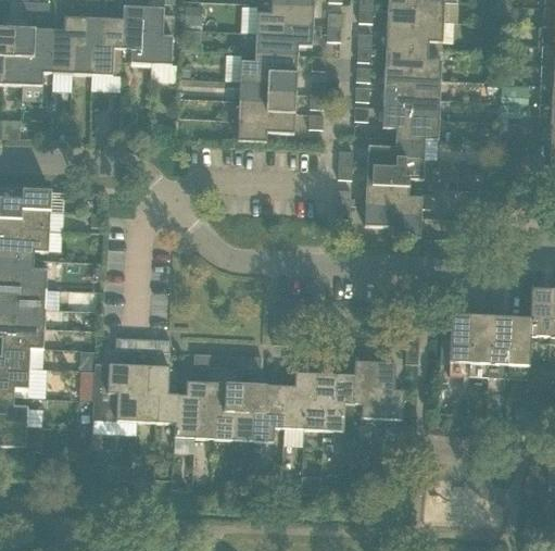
[(0,11),(11,12),(11,0),(0,0),(0,11)]
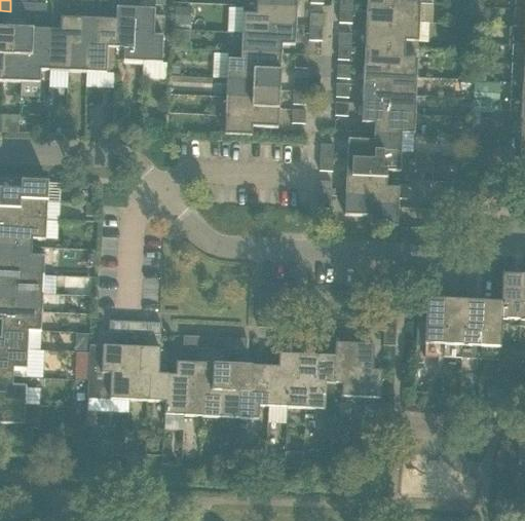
[(33,12),(34,0),(21,0),(20,12),(33,12)]
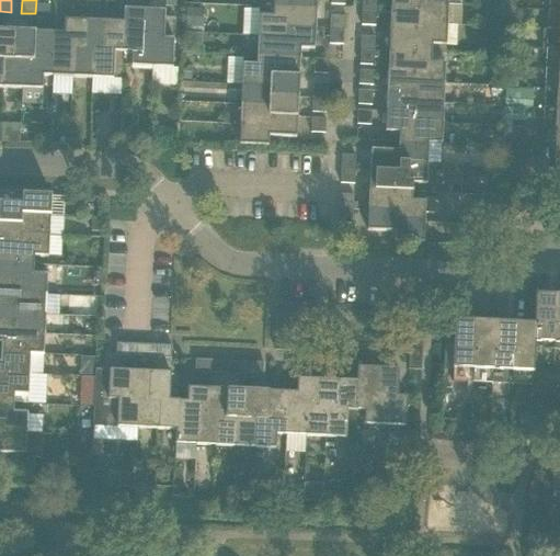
[(36,0),(35,13),(49,14),(50,0),(36,0)]
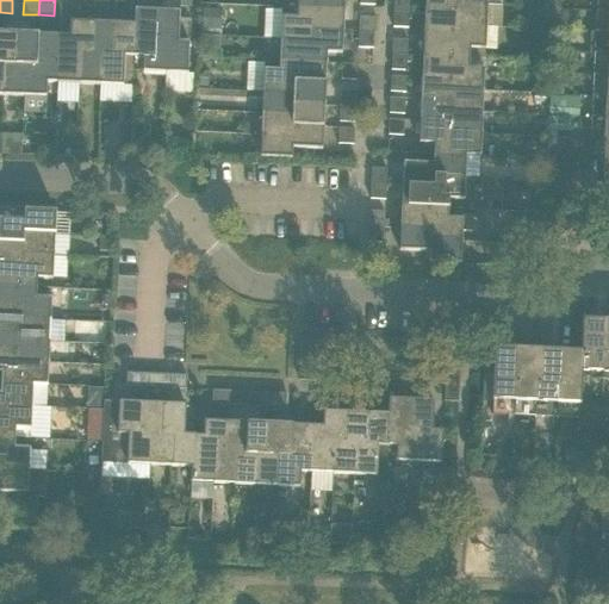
[(426,8),(424,30),(455,31),(455,20),(486,22),(488,0),(457,0),(457,10),(426,8)]
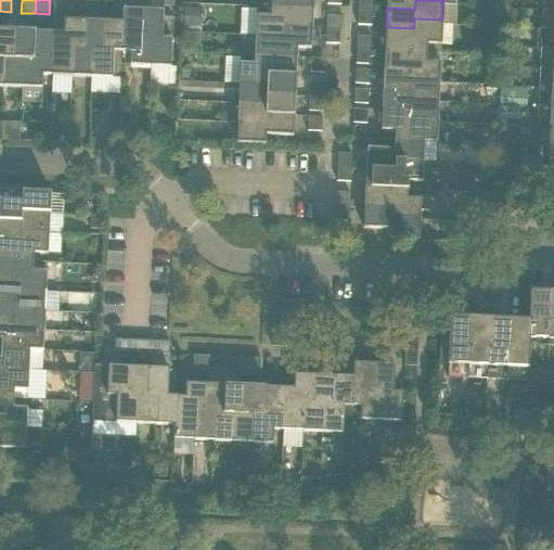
[(387,0),(387,8),(415,9),(415,0),(443,0),(387,0)]
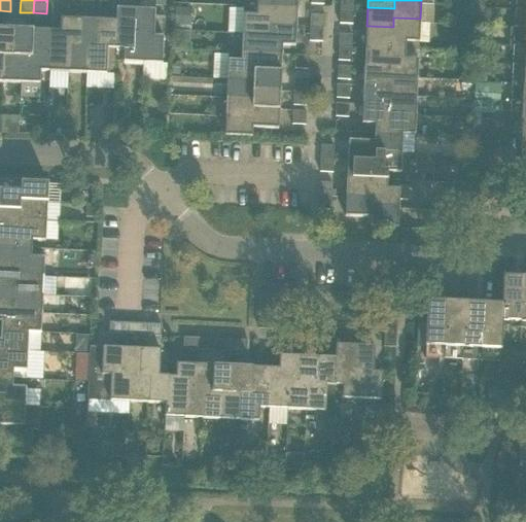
[(243,11),(242,29),(270,31),(270,22),(296,23),(297,4),(257,2),(256,11),(243,11)]
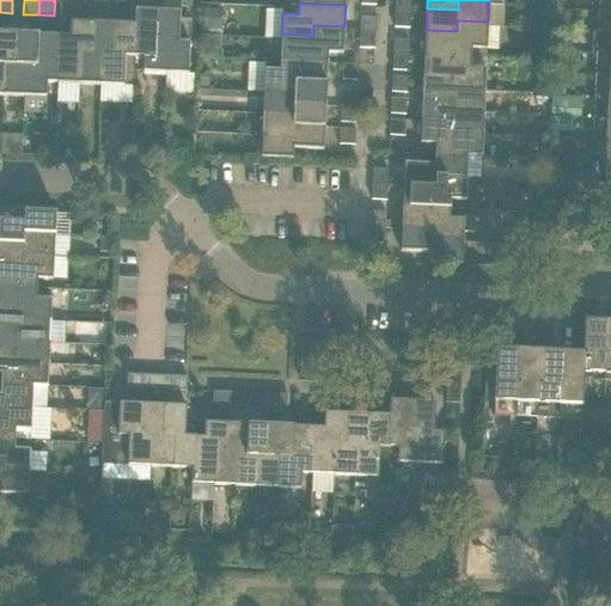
[(203,4),(202,24),(220,25),(221,5),(203,4)]
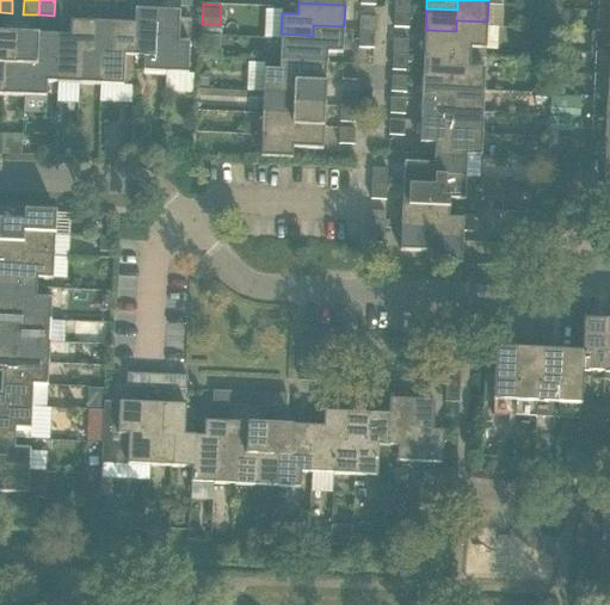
[(135,19),(115,18),(114,49),(103,48),(102,79),(124,80),(125,50),(135,51),(136,5),(135,5),(135,19)]
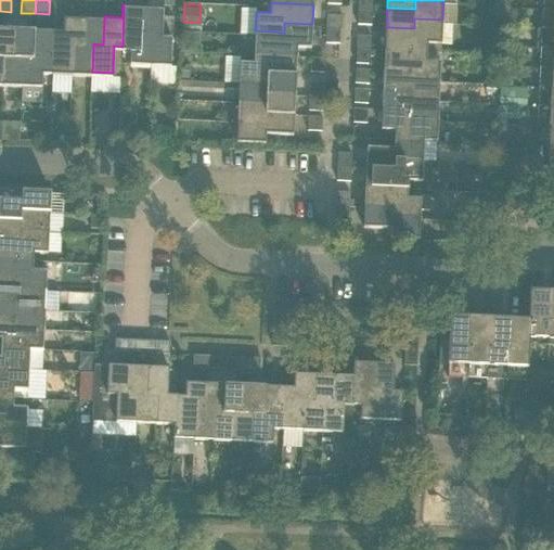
[(143,4),(124,4),(123,47),(131,47),(130,61),(151,62),(152,34),(142,33),(143,4)]
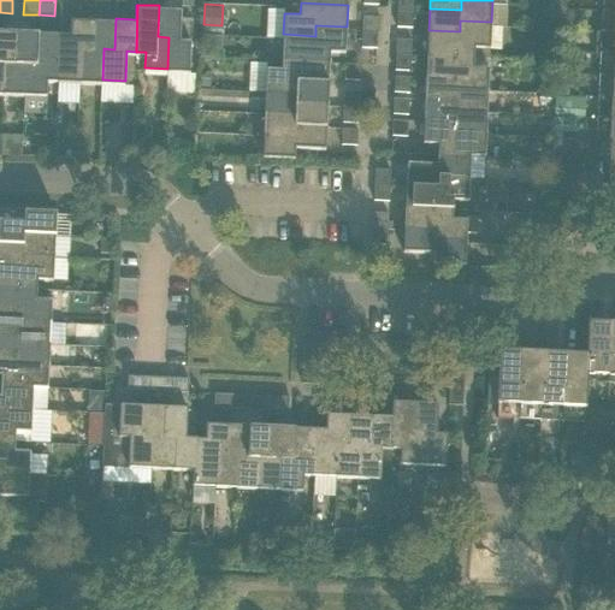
[(182,6),(159,5),(158,36),(169,37),(167,69),(190,70),(191,37),(181,36),(182,6)]
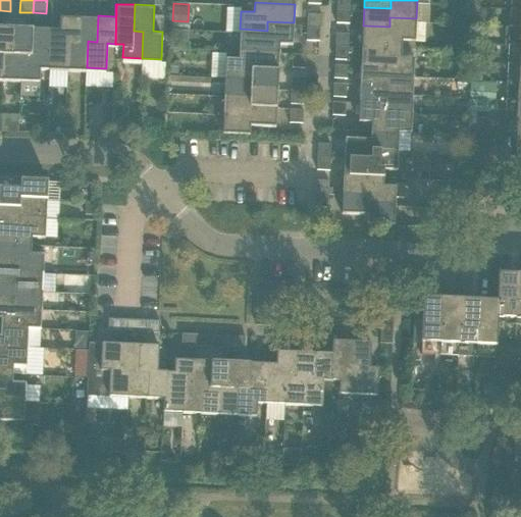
[(351,6),(337,5),(336,18),(350,19),(351,6)]
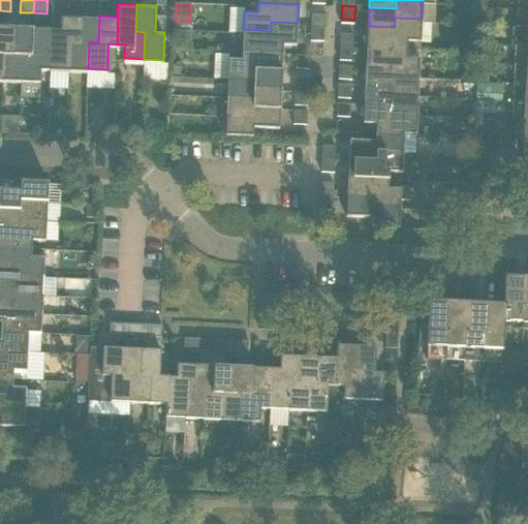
[(527,5),(518,5),(517,24),(527,24),(527,5)]
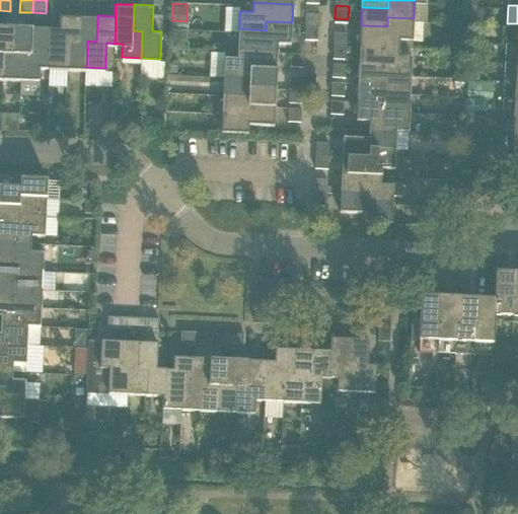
[(306,9),(305,22),(318,23),(319,10),(306,9)]
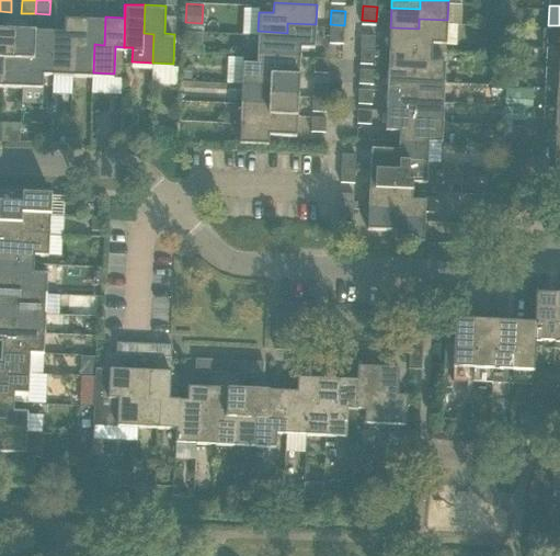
[(65,29),(55,27),(53,71),(73,72),(75,44),(84,44),(86,15),(65,15),(65,29)]
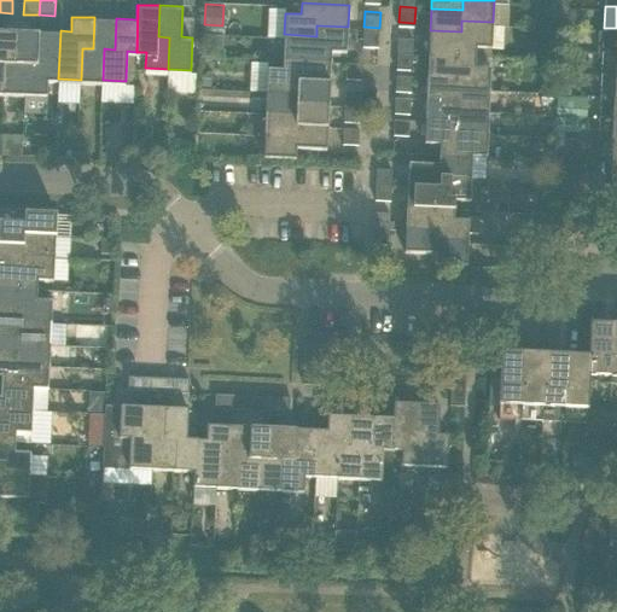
[(116,18),(94,17),(93,48),(82,48),(81,80),(103,80),(104,48),(115,50),(116,18)]
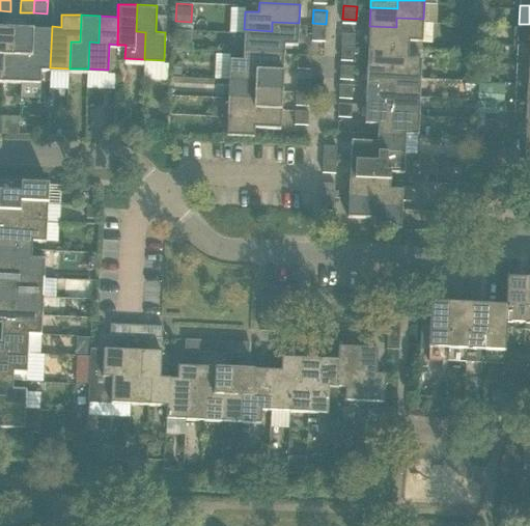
[(396,27),(369,26),(368,45),(409,46),(409,37),(422,37),(423,19),(396,18),(396,27)]
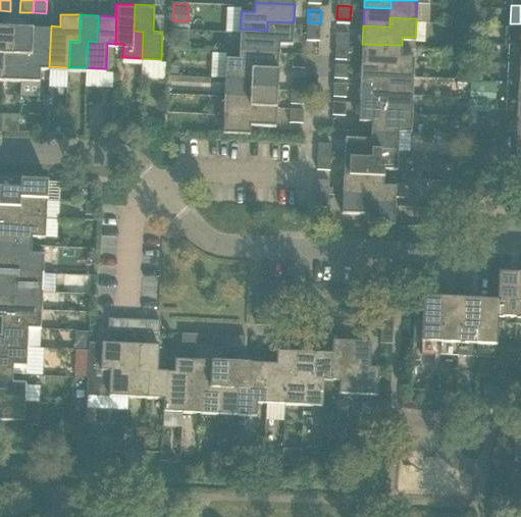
[(267,31),(240,29),(239,47),(279,49),(280,41),(293,42),(294,22),(267,21),(267,31)]
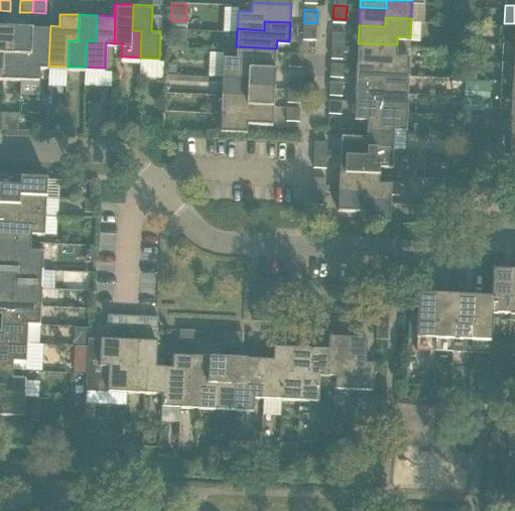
[(316,23),(303,22),(303,35),(316,36),(316,23)]
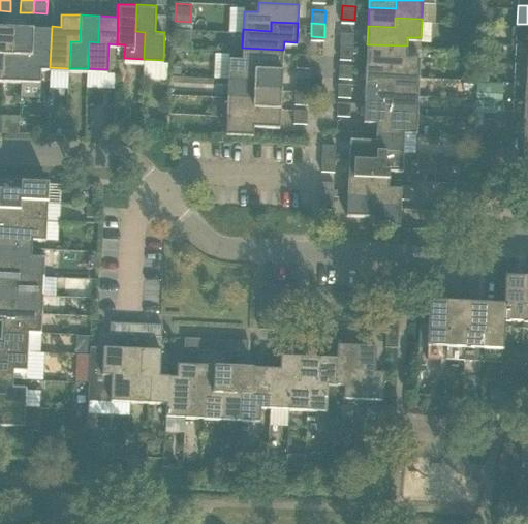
[(0,78),(2,79),(4,51),(13,52),(14,25),(0,24),(0,78)]
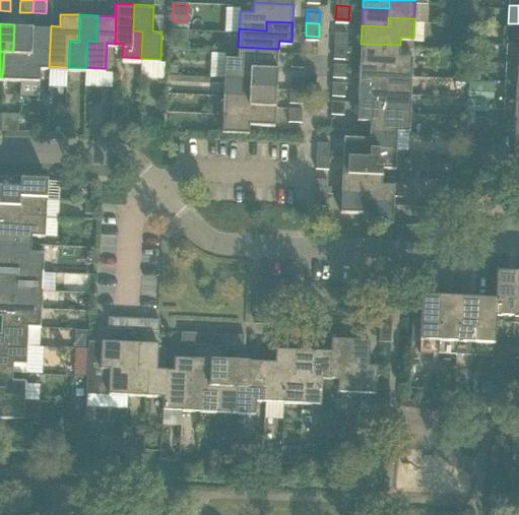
[(518,23),(508,23),(507,42),(518,42),(518,23)]
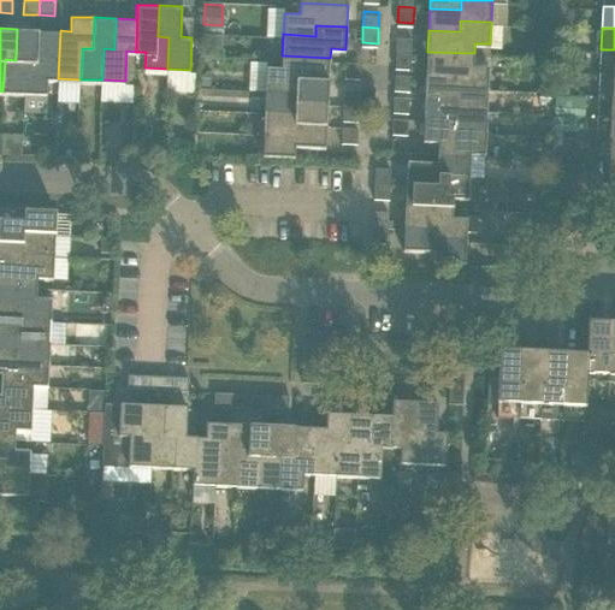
[(39,30),(17,29),(16,60),(5,59),(3,92),(24,92),(27,60),(37,61),(39,30)]
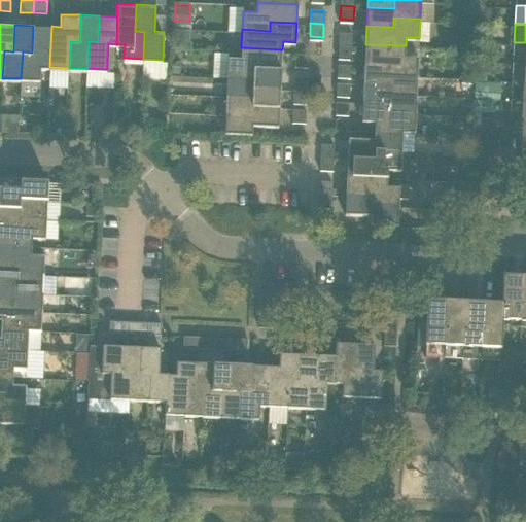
[(23,51),(21,78),(40,79),(41,66),(49,67),(51,26),(33,26),(32,53),(23,51)]
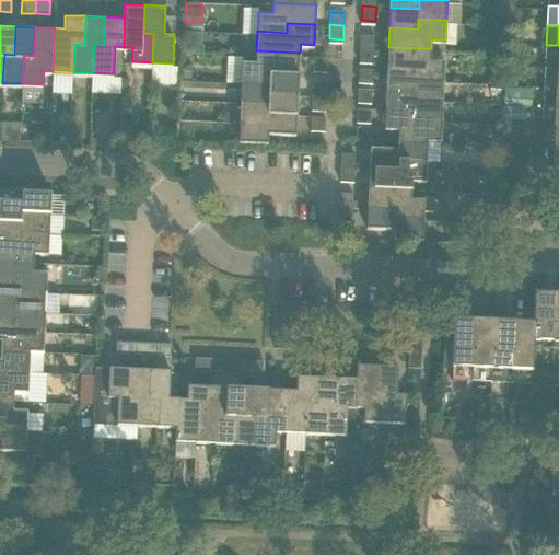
[(361,31),(360,45),(374,46),(374,32),(361,31)]
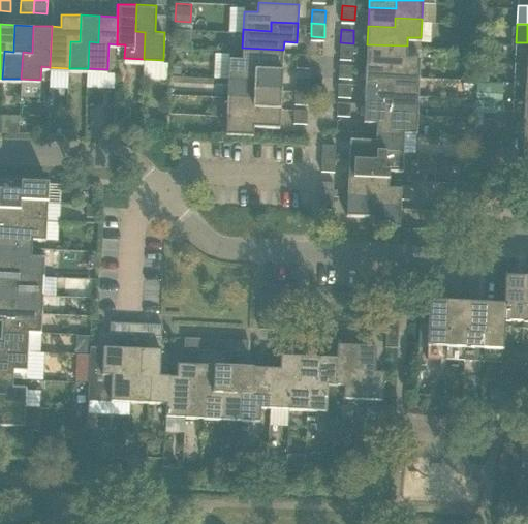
[(353,43),(340,42),(340,56),(352,57),(353,43)]
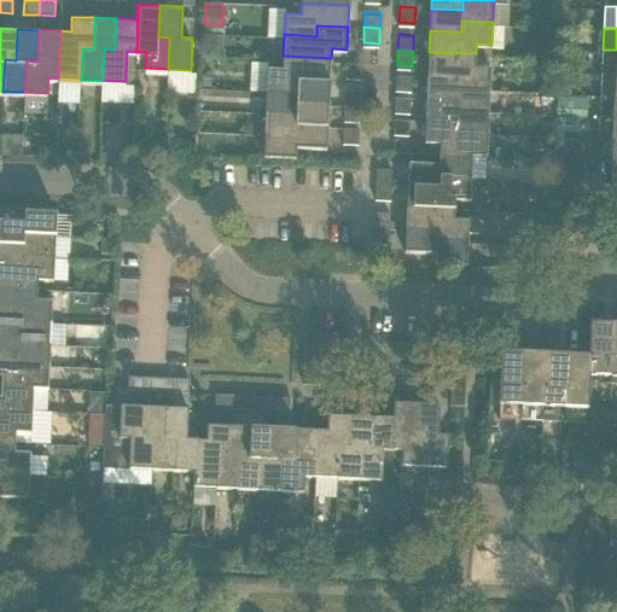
[(616,50),(603,50),(601,71),(616,71),(616,50)]
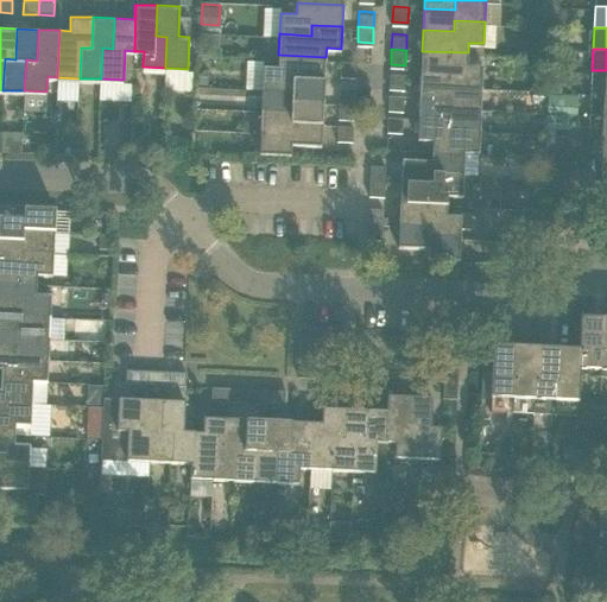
[(422,51),(421,73),(451,74),(451,84),(482,86),(484,63),(467,62),(468,52),(422,51)]
